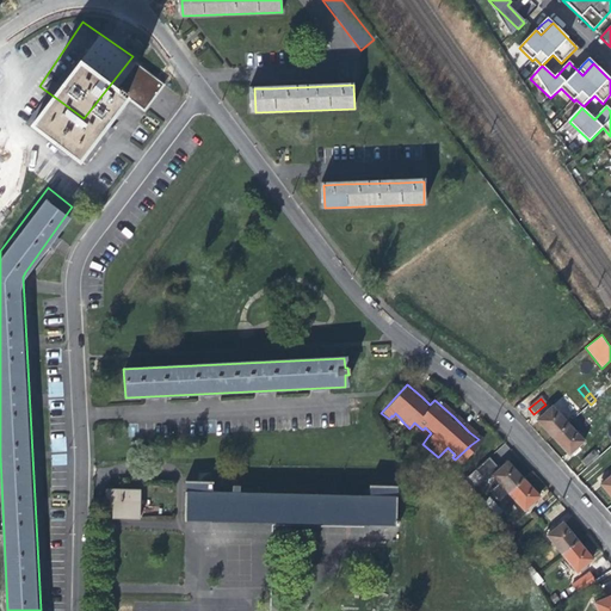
[(598,403),(596,400),(591,405),(597,411),(602,407),(598,403)]
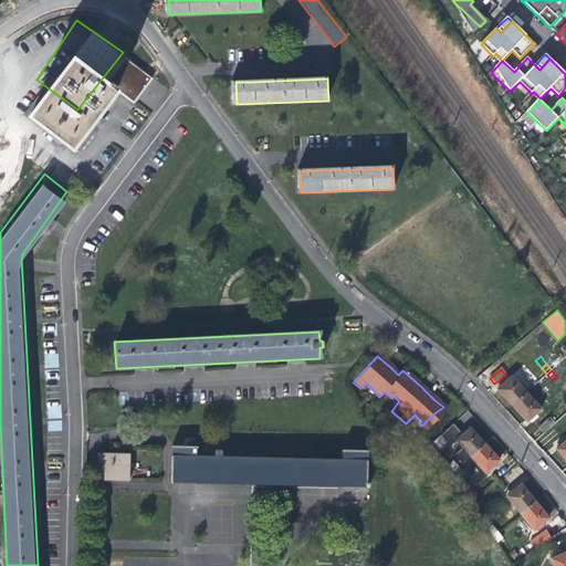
[(504,399),(511,407),(525,394),(511,378),(496,391),(504,399)]
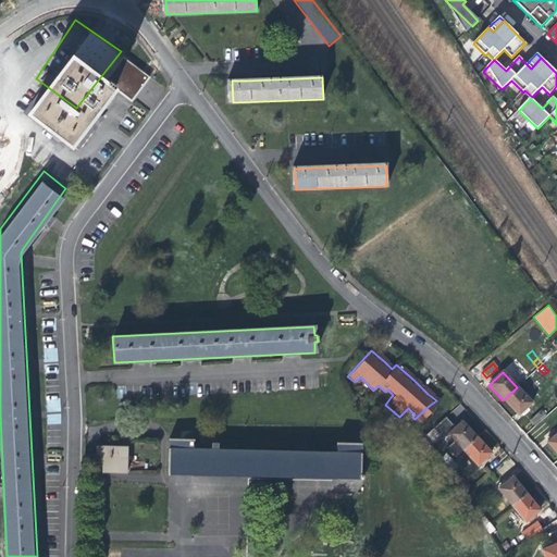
[(527,385),(522,390),(528,395),(532,392),(527,385)]
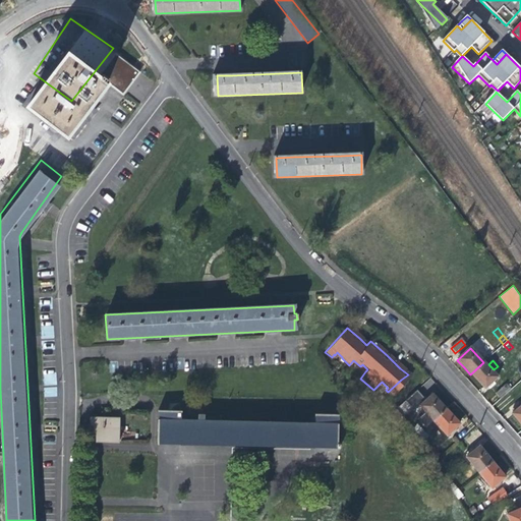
[(498,378),(483,362),(470,374),(477,383),(483,389),(498,378)]
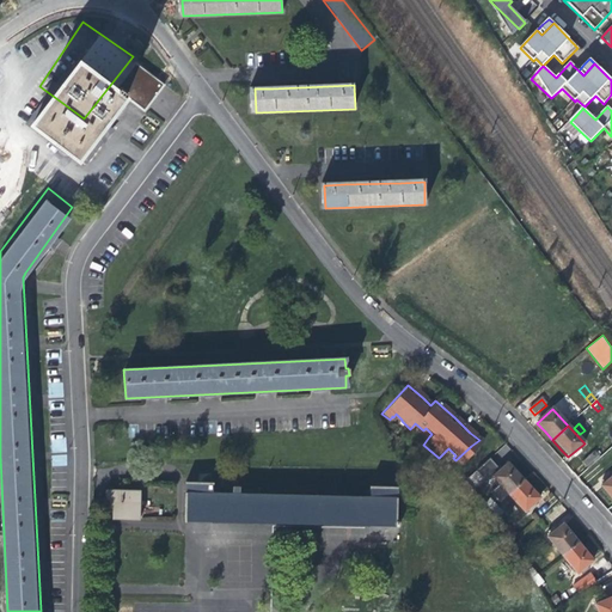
[(482,442),(479,440),(471,446),(456,460),(461,465),(482,442)]
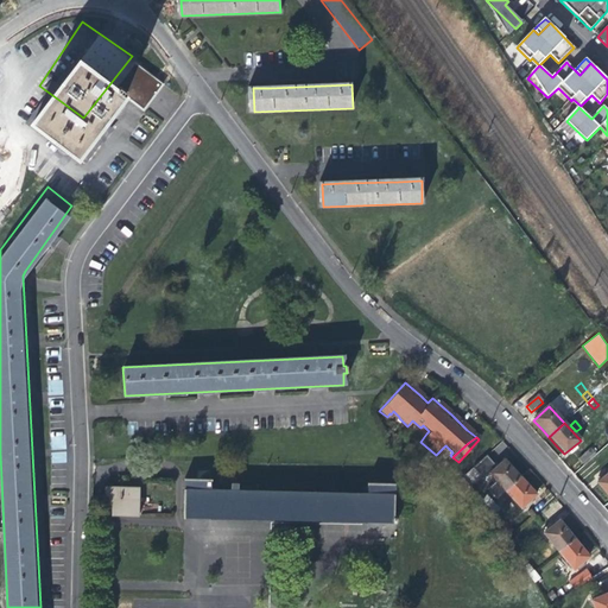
[(583,467),(594,457),(588,449),(577,460),(583,467)]
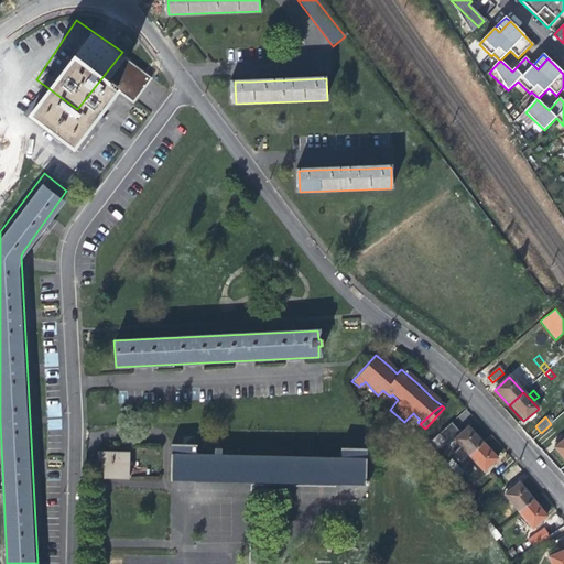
[(454,441),(468,456),(483,444),(476,437),(467,427),(454,441)]
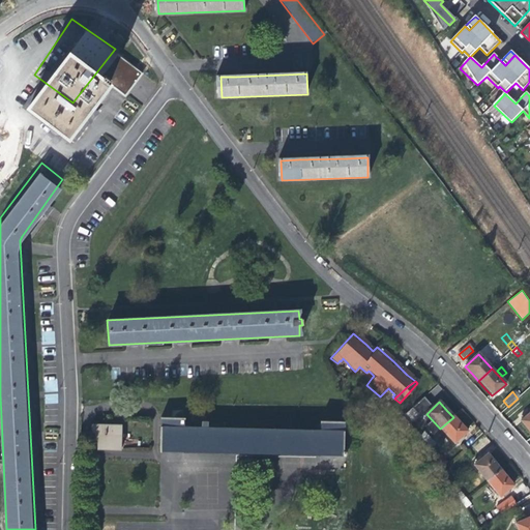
[(412,407),(404,420),(417,412),(412,407)]
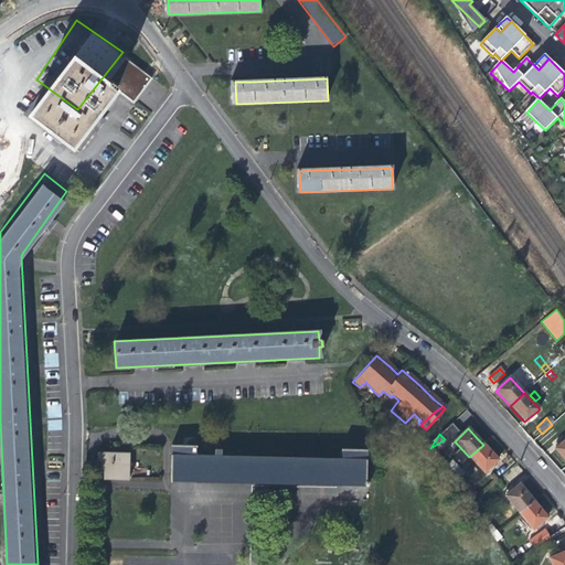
[(562,458),(564,461),(564,440),(555,449),(562,458)]
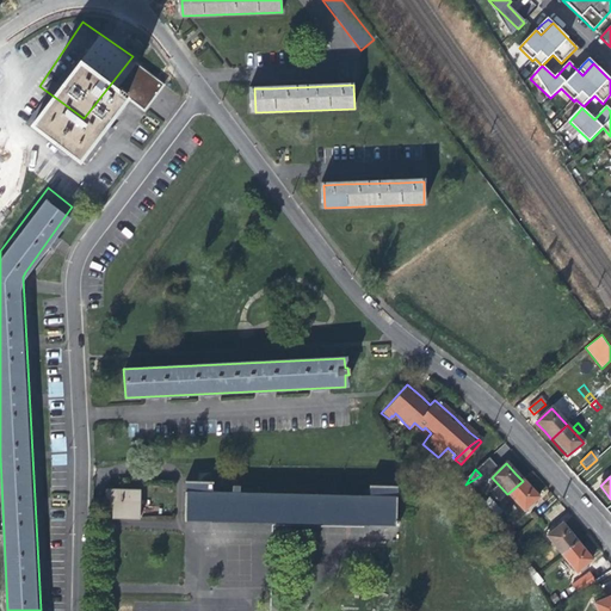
[(530,488),(523,481),(507,494),(524,512),(538,498),(530,488)]
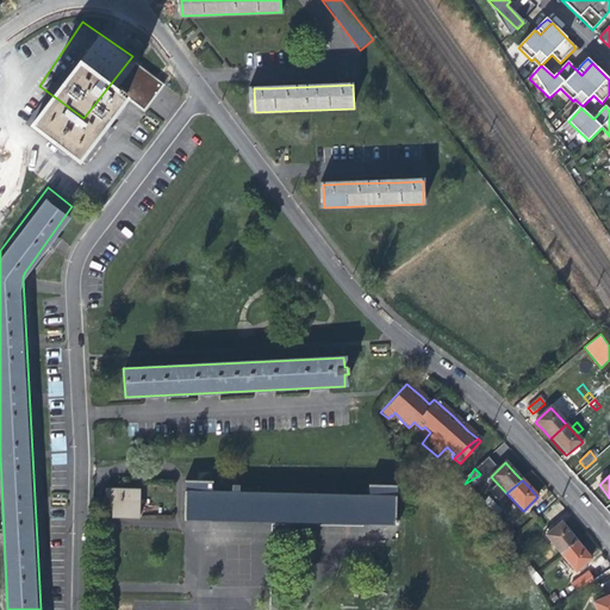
[(368,486),(368,497),(211,492),(212,481),(184,481),(182,521),(186,521),(393,524),(393,526),(397,526),(397,521),(394,521),(394,486),(368,486)]
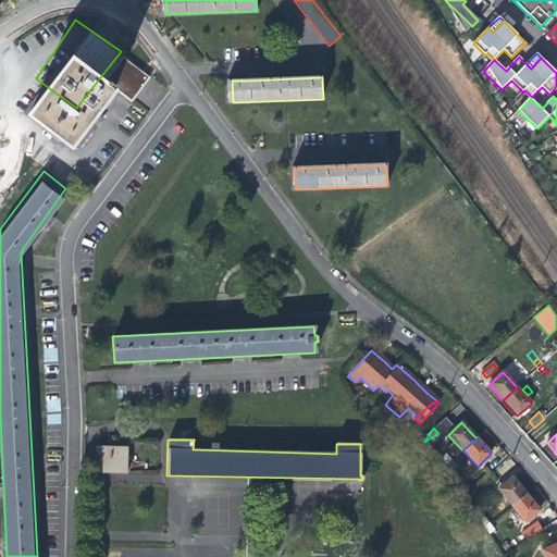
[(101,462),(101,470),(101,472),(119,473),(126,473),(126,448),(95,447),(95,462),(101,462)]
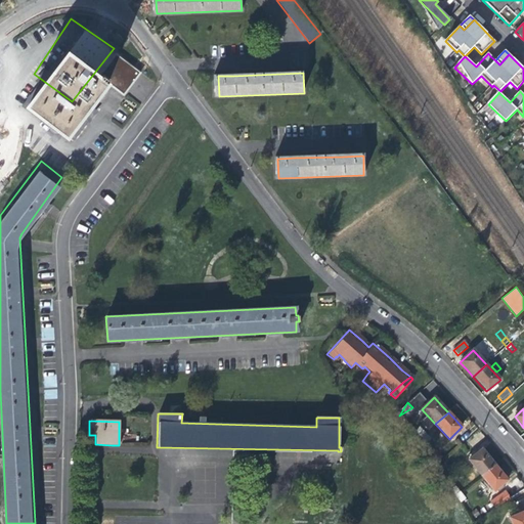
[(429,439),(424,434),(421,437),(425,443),(429,439)]
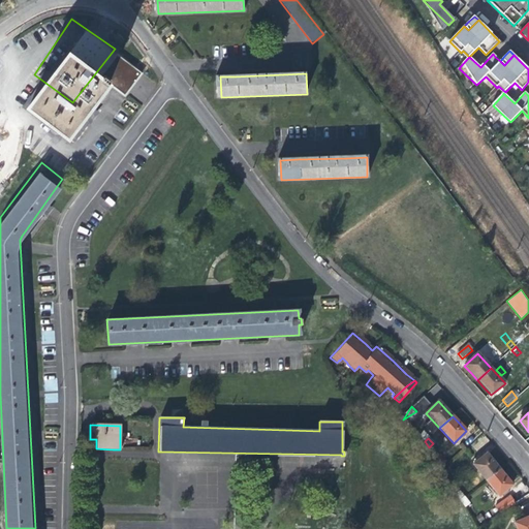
[(152,446),(129,447),(130,458),(153,457),(152,446)]
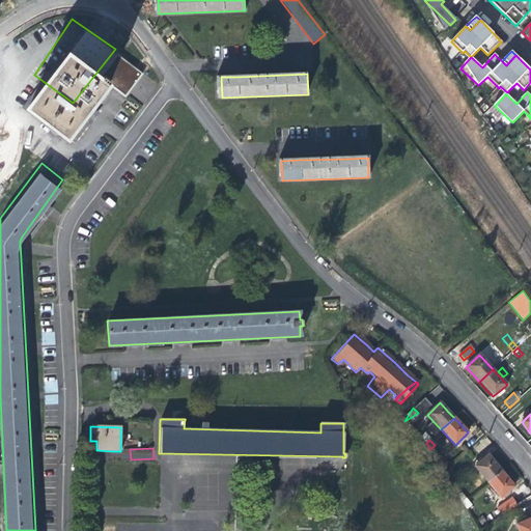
[(474,467),(487,482),(501,472),(494,463),(487,455),(474,467)]
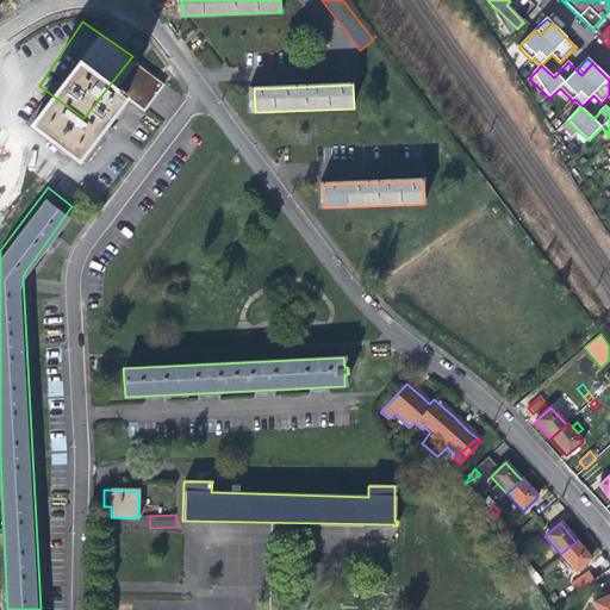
[(583,551),(576,542),(560,554),(574,572),(591,560),(583,551)]
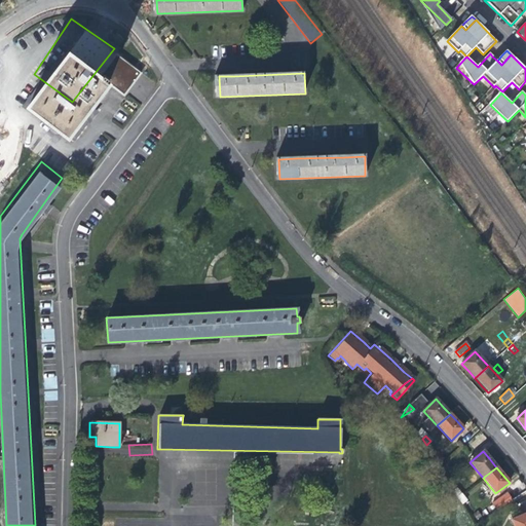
[(451,492),(456,499),(461,495),(456,490),(451,492)]
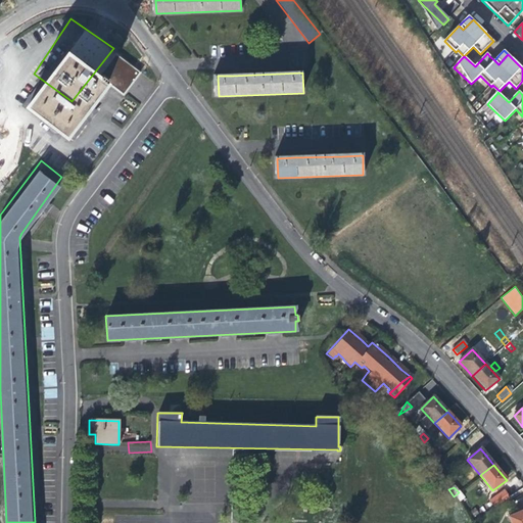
[(492,509),(500,505),(508,500),(503,491),(488,503),(492,509)]
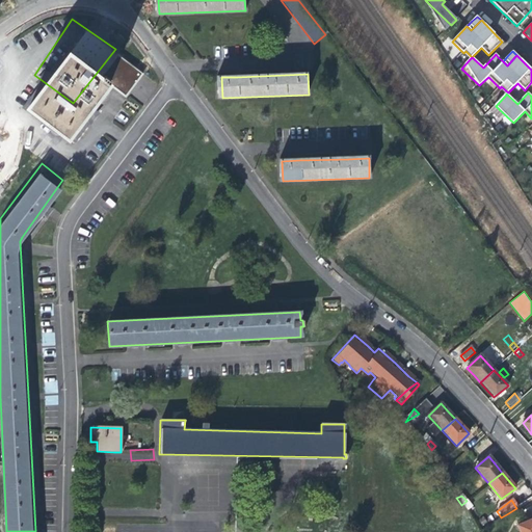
[(471,507),(467,501),(461,505),(467,511),(471,507)]
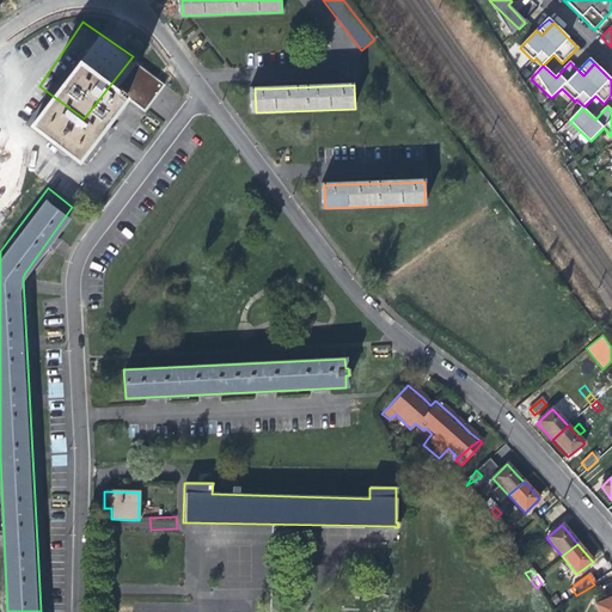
[(611,611),(611,597),(594,606),(597,611),(611,611)]
